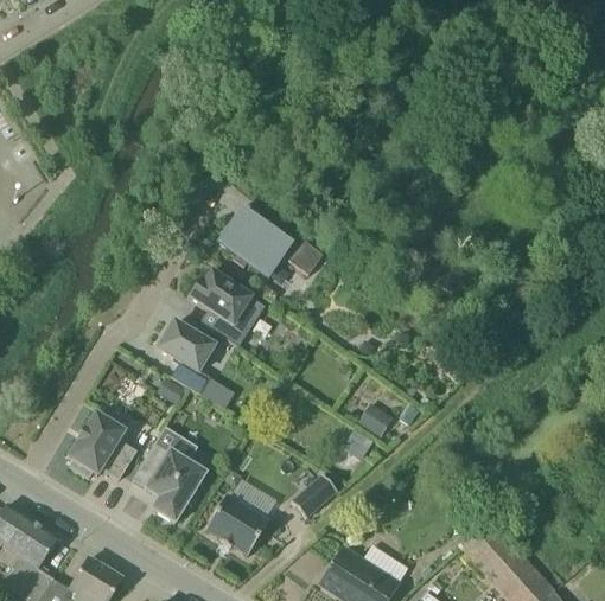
[(240,218),(221,245),(236,257),(233,262),(244,270),(248,266),(268,280),(282,259),(309,277),(323,259),(268,215),(256,231),(240,218)]
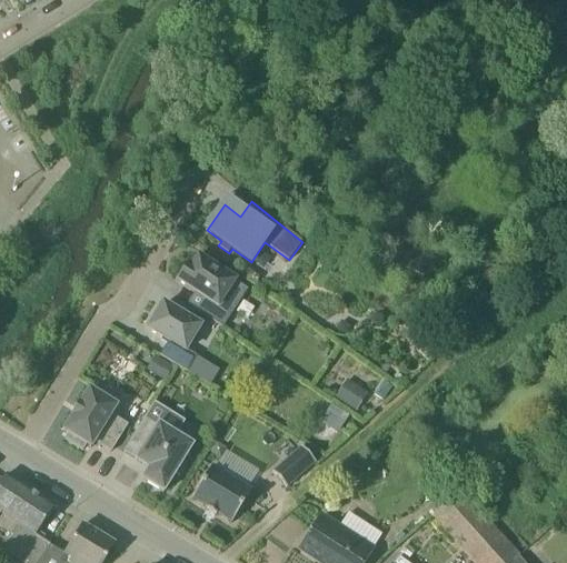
[(236,278),(199,253),(192,263),(189,261),(179,277),(208,295),(199,308),(224,324),(239,301),(226,292),(236,278)]
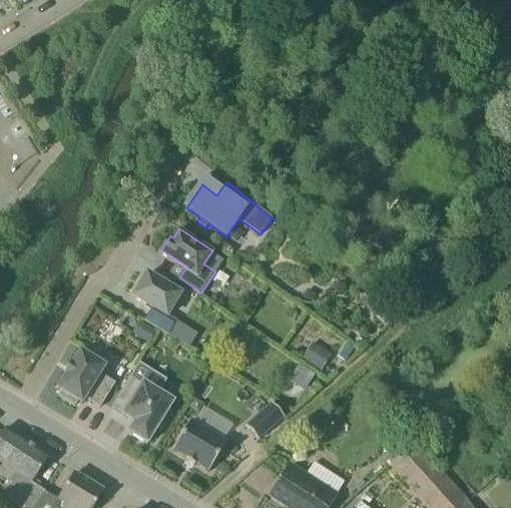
[(169,333),(178,318),(168,313),(181,291),(148,272),(134,294),(153,305),(145,318),(169,333)]
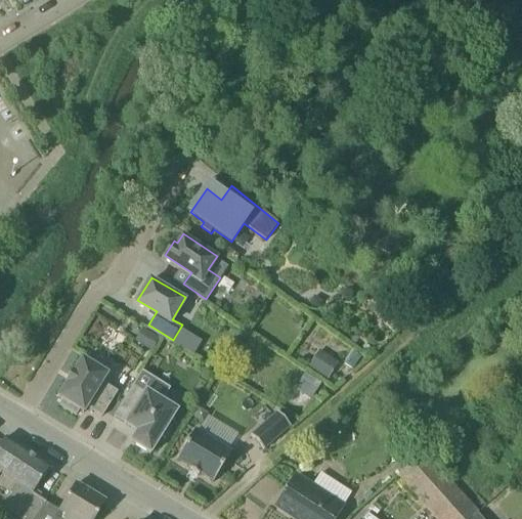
[(144,325),(136,338),(153,348),(161,335),(144,325)]
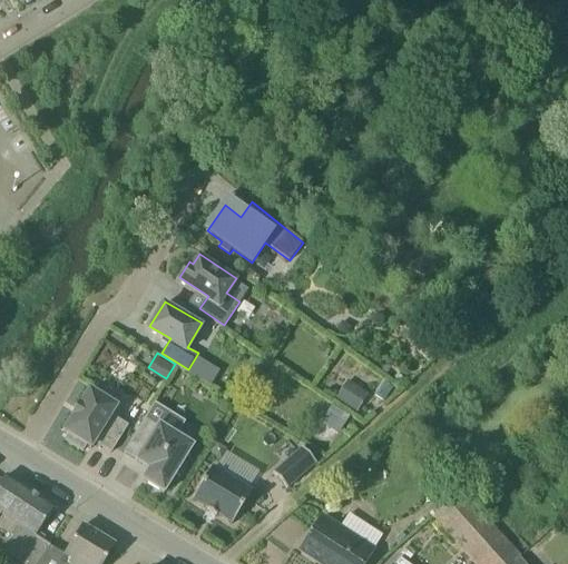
[(349,378),(338,395),(358,408),(369,392),(349,378)]
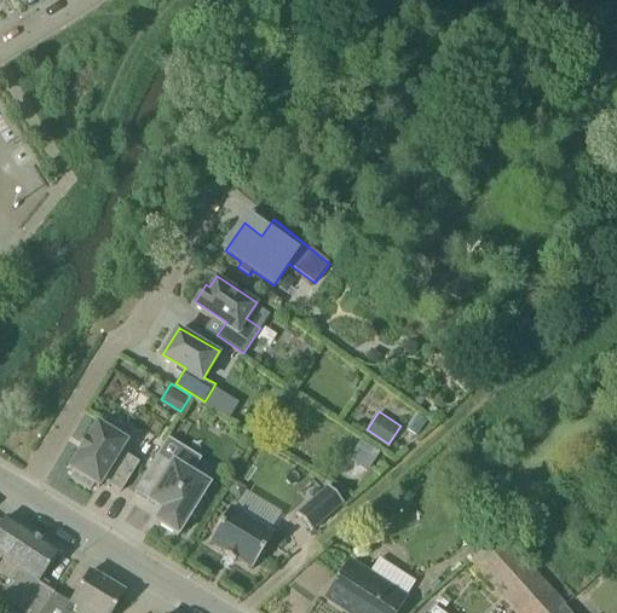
[(126,429),(107,418),(103,423),(98,420),(88,437),(87,435),(79,447),(81,449),(71,464),(75,468),(73,473),(92,485),(96,480),(101,483),(104,476),(122,487),(139,458),(122,447),(127,438),(122,435),(126,429)]
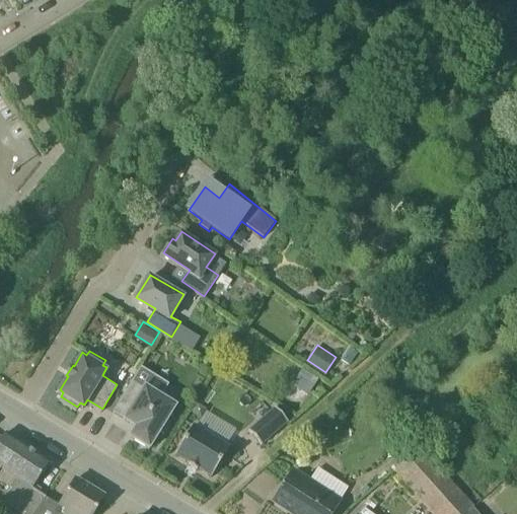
[(307,368),(298,381),(311,389),(319,376),(307,368)]
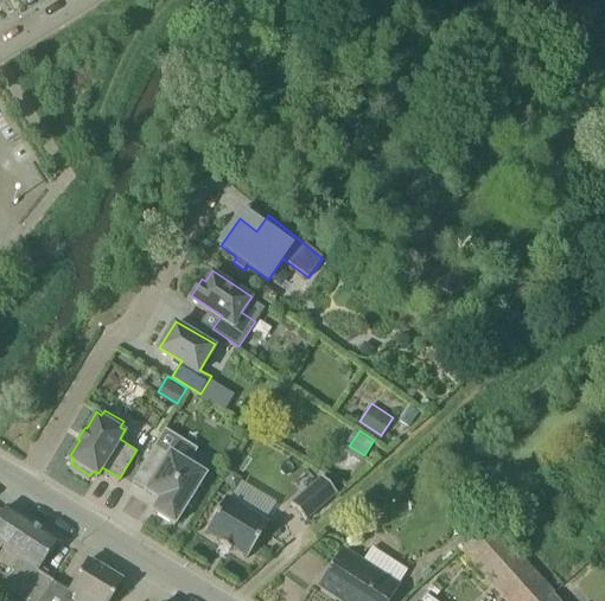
[(170,451),(155,442),(133,478),(146,487),(160,496),(153,507),(176,522),(189,502),(192,504),(202,491),(197,487),(207,472),(170,449),(170,451)]
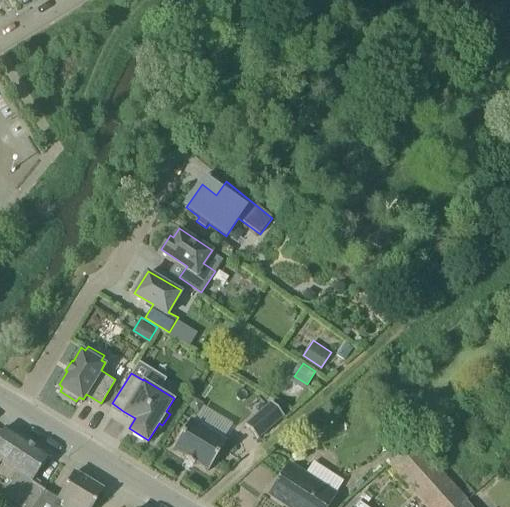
[(271,400),(245,423),(257,437),(283,414),(271,400)]
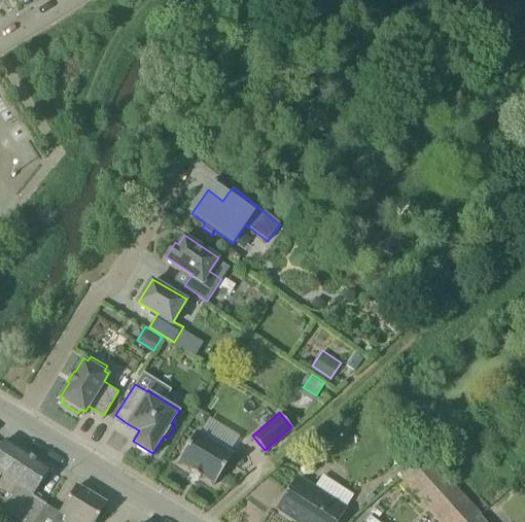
[(202,473),(216,481),(234,452),(225,447),(233,435),(205,417),(179,459),(194,467),(193,468),(201,474),(202,473)]
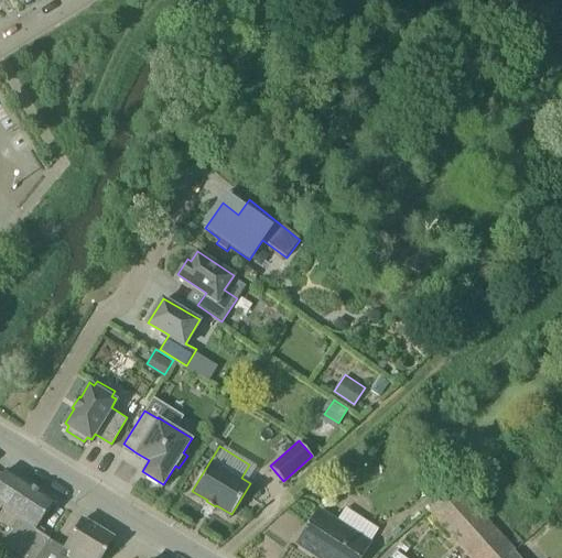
[(36,525),(55,499),(7,467),(0,477),(0,507),(2,504),(23,518),(9,540),(36,557),(41,557),(55,536),(36,525)]
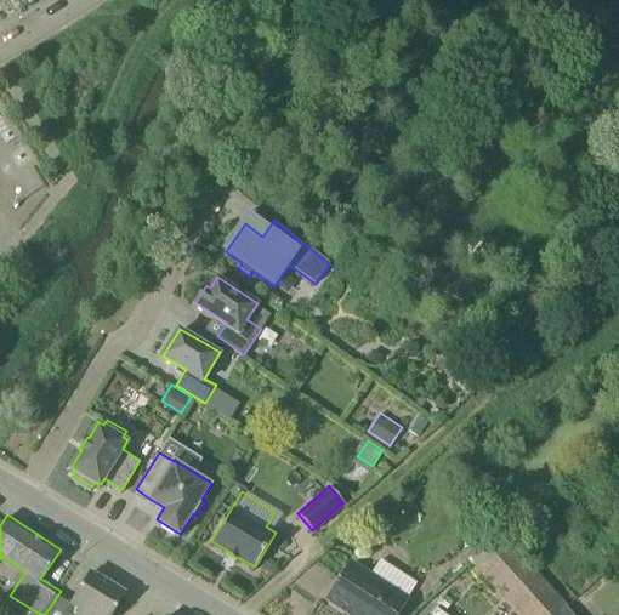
[(473,559),(522,614),(556,614),(567,605),(571,603),(507,530),(473,559)]
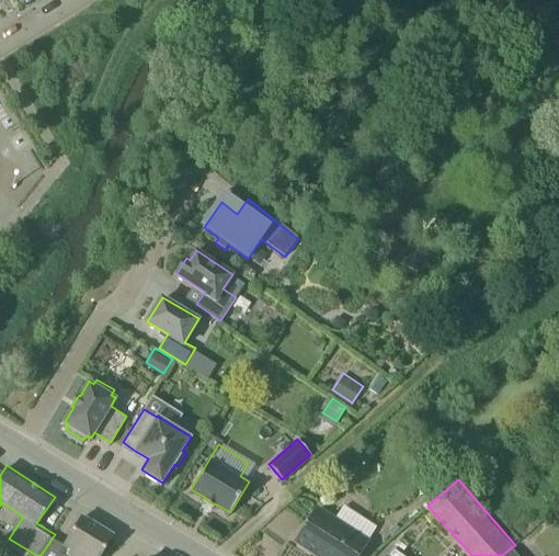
[(369,537),(337,515),(332,522),(314,511),(296,536),(326,555),(357,555),(366,544),(369,537)]
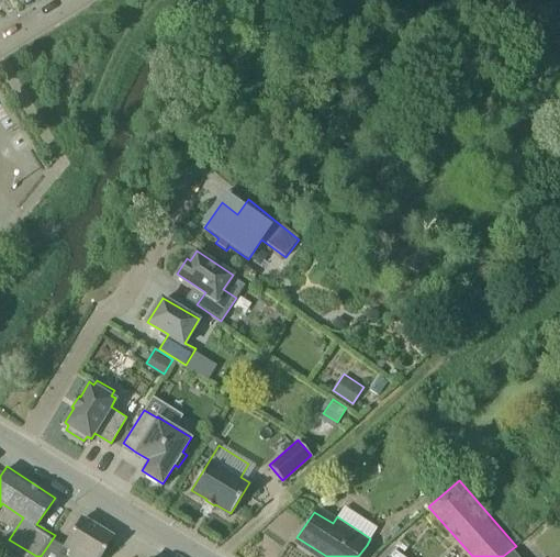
[(100,556),(114,534),(84,515),(67,542),(55,535),(41,556),(100,556)]
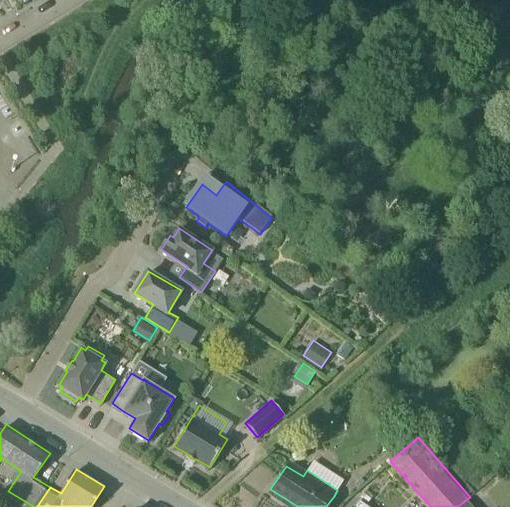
[(0,506),(20,506),(6,497),(0,505),(0,506)]
